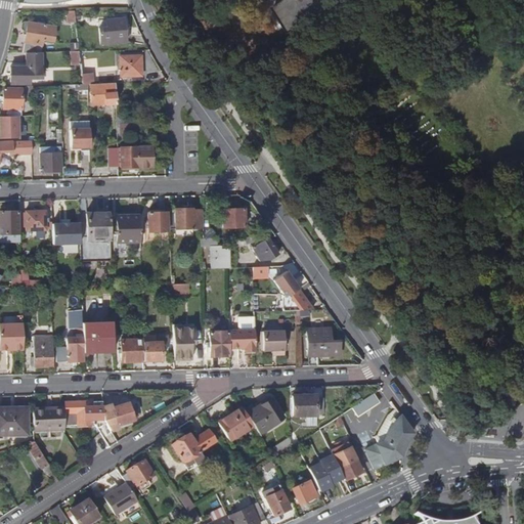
[(328,6),(323,0),(280,0),(270,6),(287,32),(328,6)]
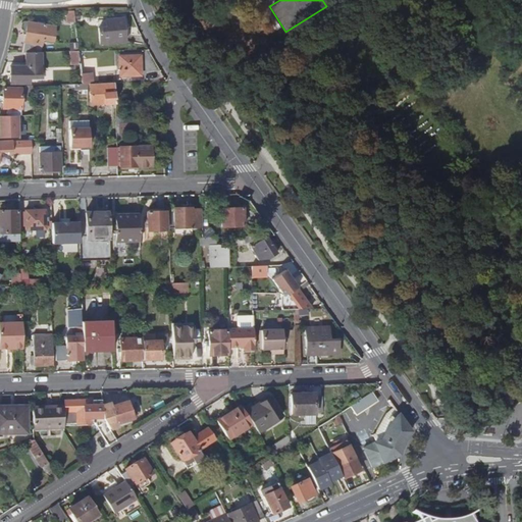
[(75,11),(67,11),(69,22),(76,22),(75,11)]
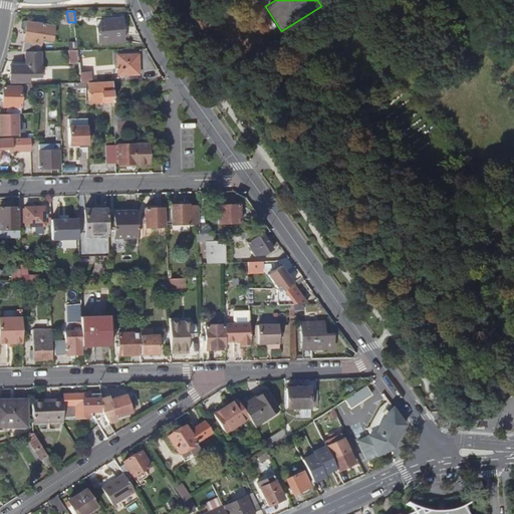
[(96,26),(96,42),(122,41),(121,18),(104,20),(104,26),(96,26)]
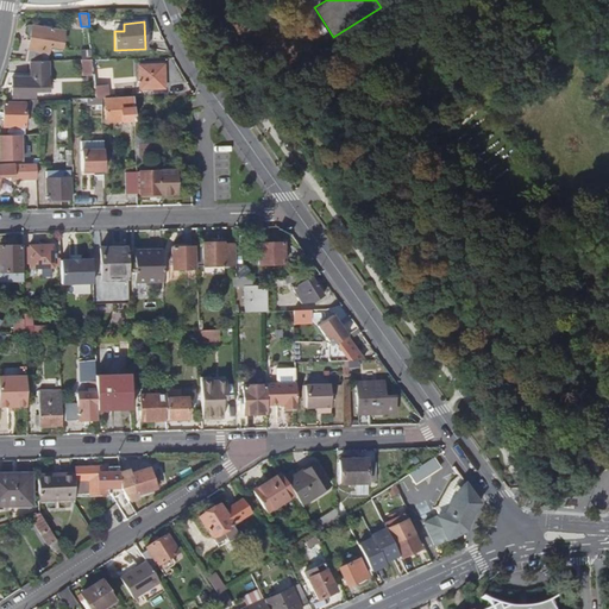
[(24,61),(27,61),(43,61),(46,61),(49,45),(61,46),(63,31),(31,25),(31,26),(27,26),(26,26),(25,27),(24,32),(25,35),(29,36),(24,61)]
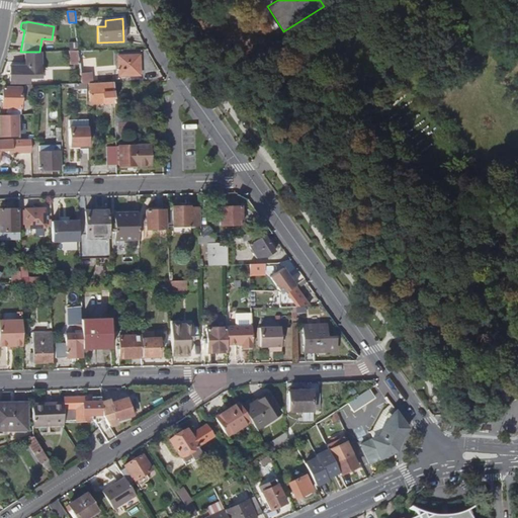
[(78,51),(70,51),(71,64),(75,64),(75,67),(78,67),(78,64),(79,64),(78,51)]
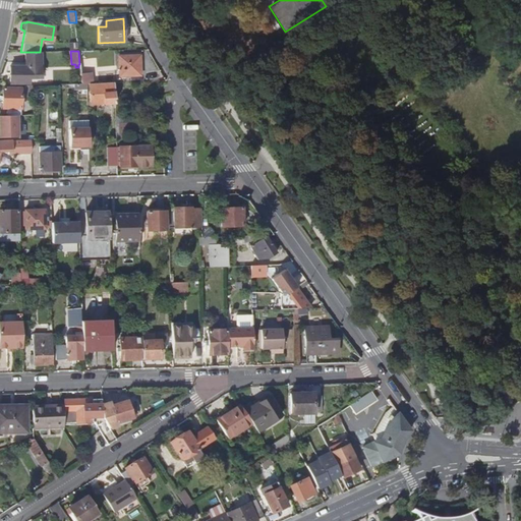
[(37,52),(23,52),(24,65),(7,65),(8,83),(26,82),(26,77),(37,77),(37,52)]
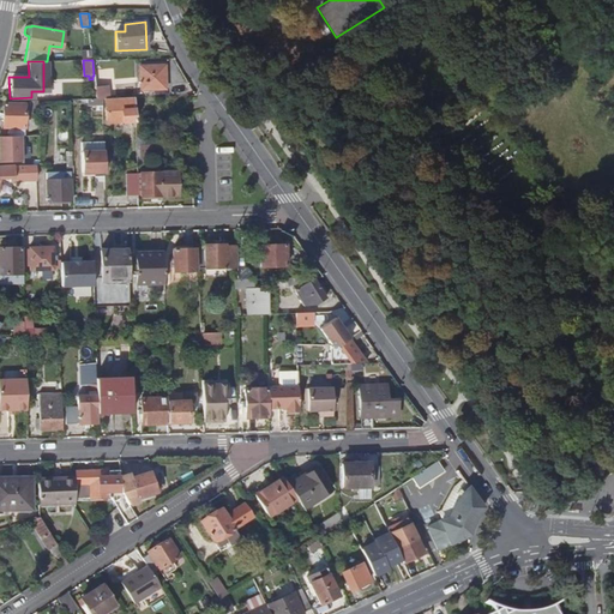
[(167,66),(148,66),(148,90),(167,90),(167,66)]
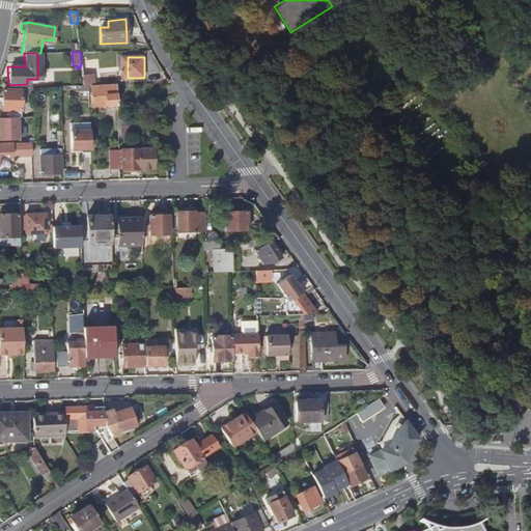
[(82,77),(83,85),(90,84),(92,84),(95,84),(94,76),(82,77)]
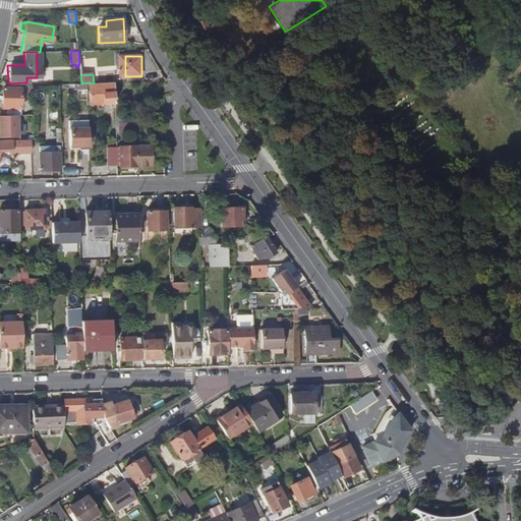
[(22,108),(22,89),(4,88),(3,107),(22,108)]
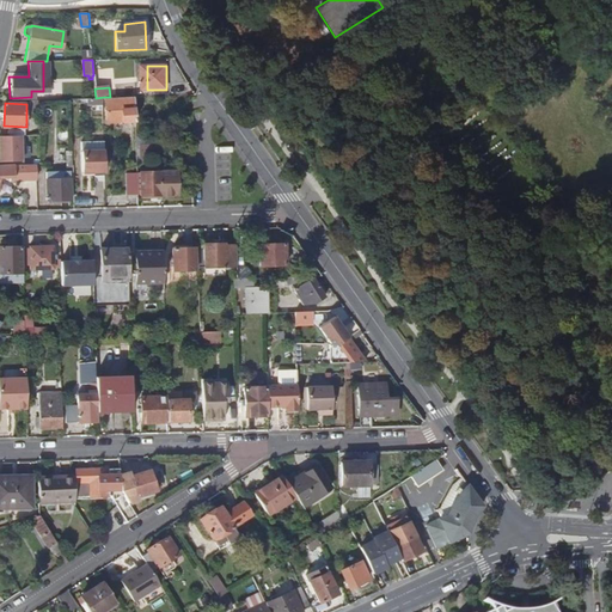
[(123,122),(135,122),(134,109),(121,110),(121,103),(106,104),(108,120),(123,118),(123,122)]
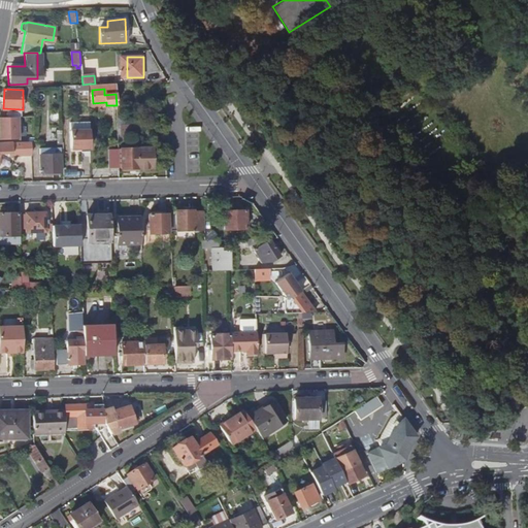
[(0,138),(20,138),(20,116),(0,116),(0,138)]
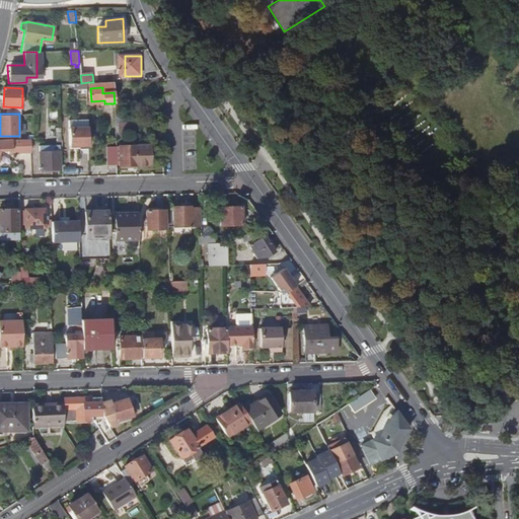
[(70,146),(89,146),(89,127),(70,127),(70,146)]
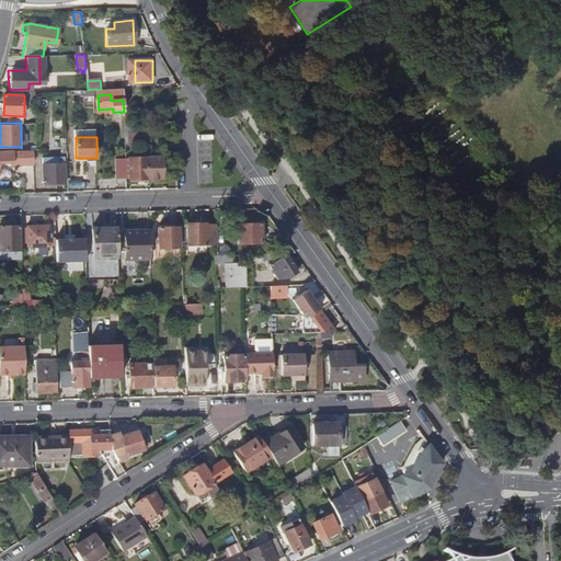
[(0,161),(12,161),(11,151),(0,151),(0,161)]
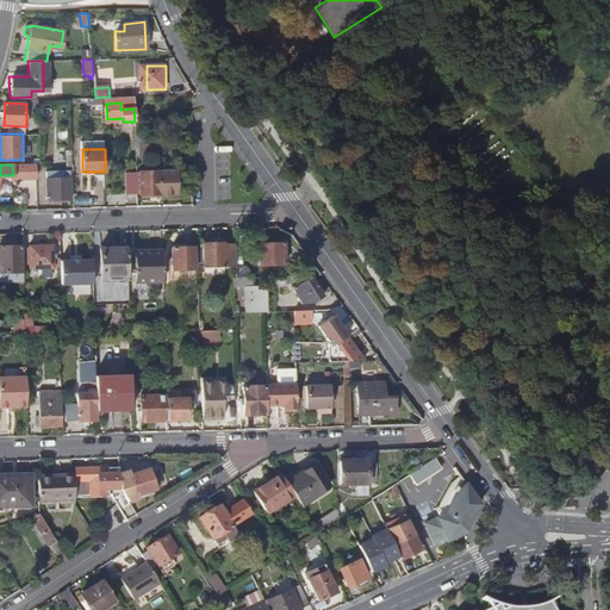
[(160,173),(160,194),(178,194),(176,172),(160,173)]
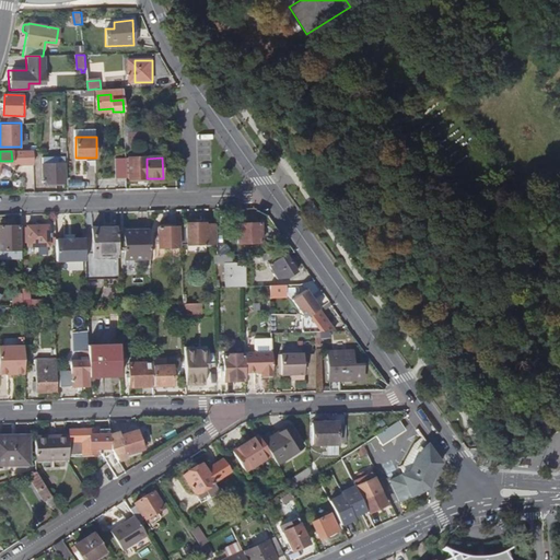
[(127,181),(127,179),(126,159),(116,160),(117,181),(127,181)]
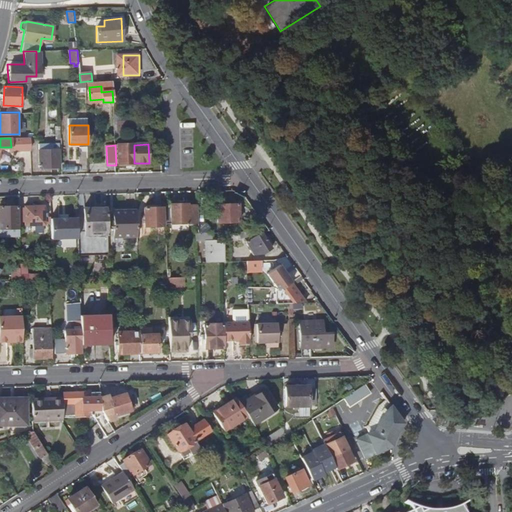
[(119,164),(134,163),(134,145),(115,145),(116,164),(119,164)]
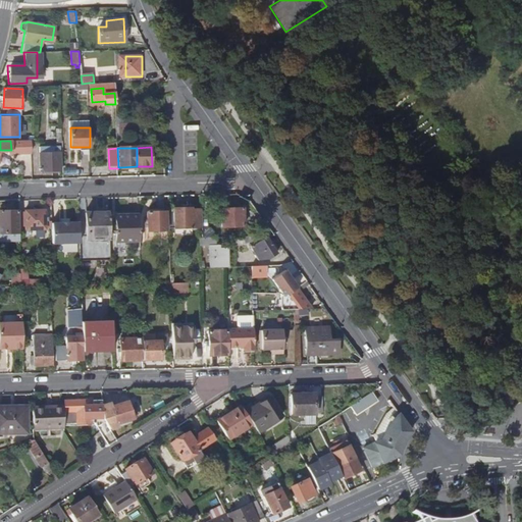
[(60,152),(41,153),(41,170),(61,170),(60,152)]
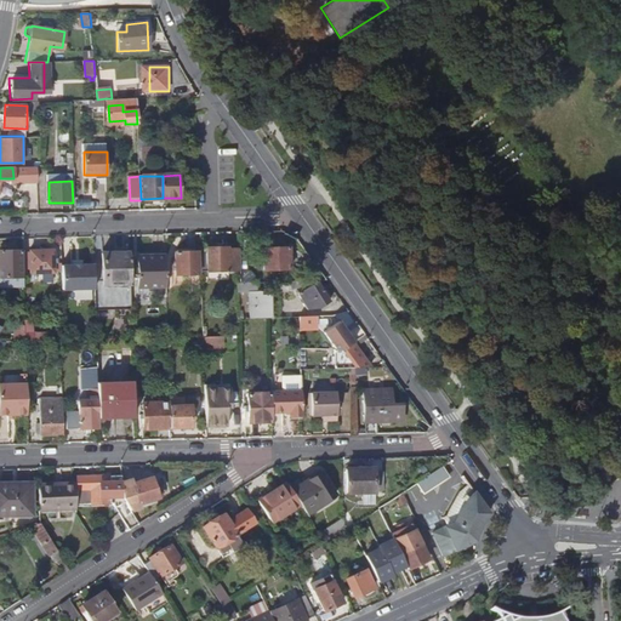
[(263,268),(290,267),(289,246),(262,248),(263,268)]
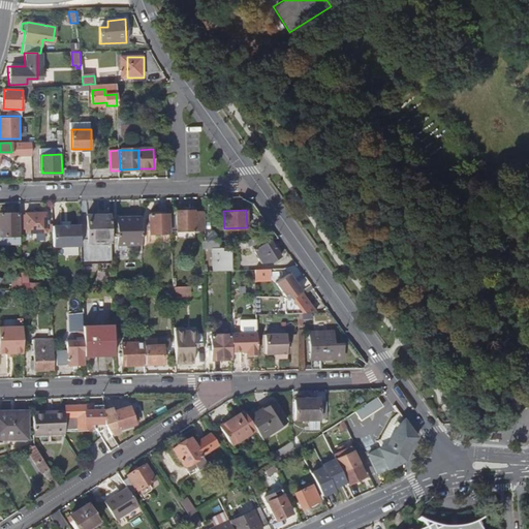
[(169,216),(170,230),(205,230),(204,213),(192,213),(192,211),(175,211),(175,216),(169,216)]
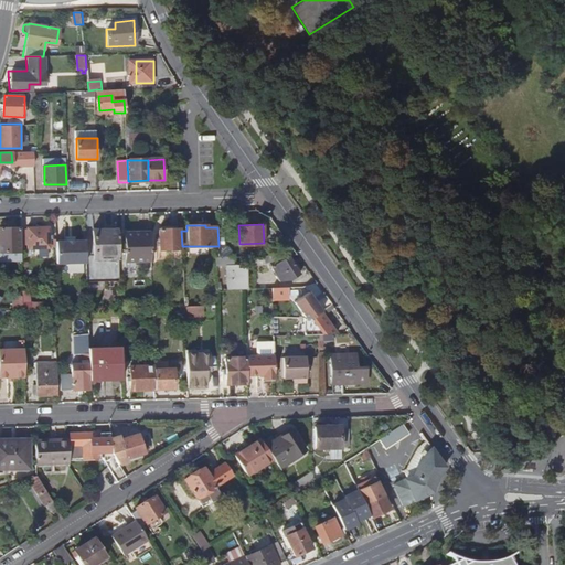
[(0,228),(0,252),(19,252),(19,227),(0,228)]
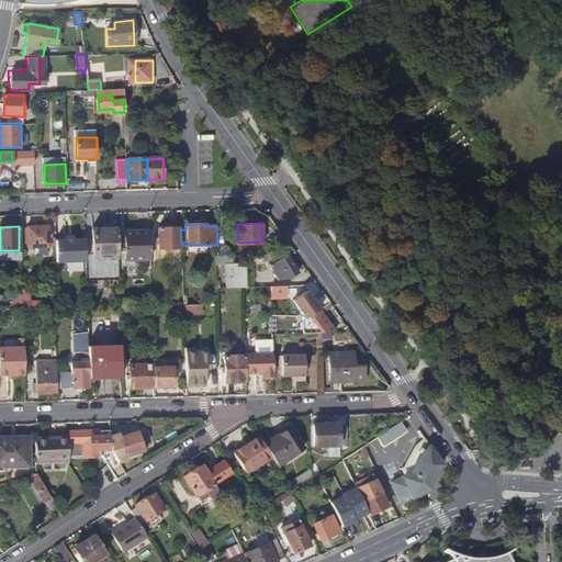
[(48,226),(27,227),(29,248),(49,247),(48,226)]
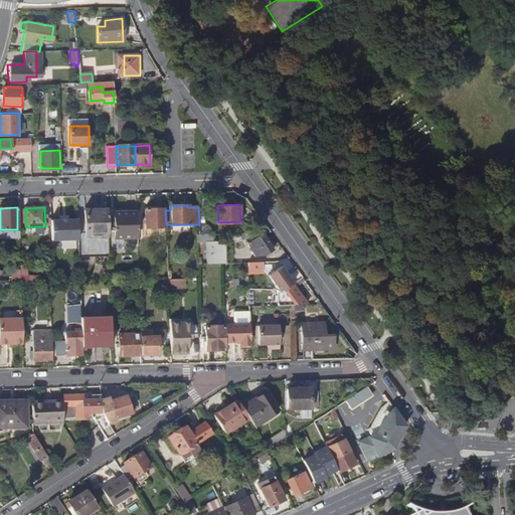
[(109,255),(108,208),(83,209),(84,255),(109,255)]
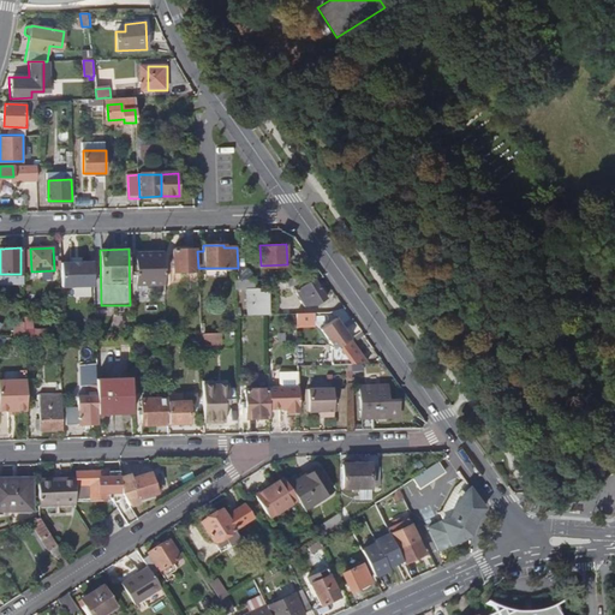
[(196,270),(195,249),(173,249),(173,272),(196,270)]
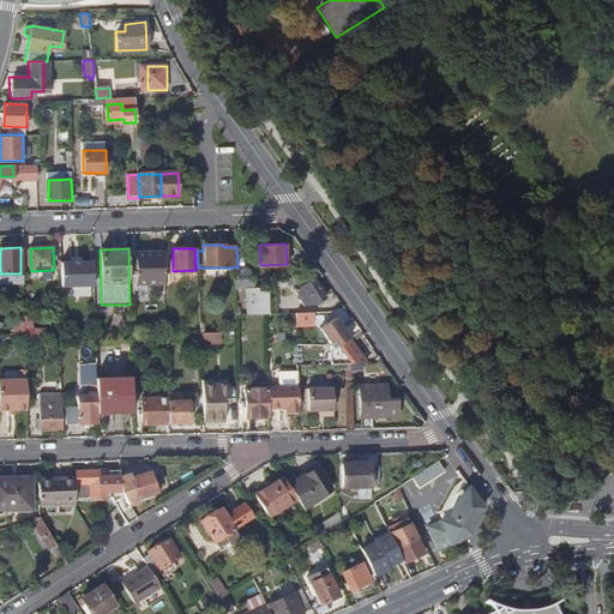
[(163,283),(163,251),(136,251),(137,283),(163,283)]
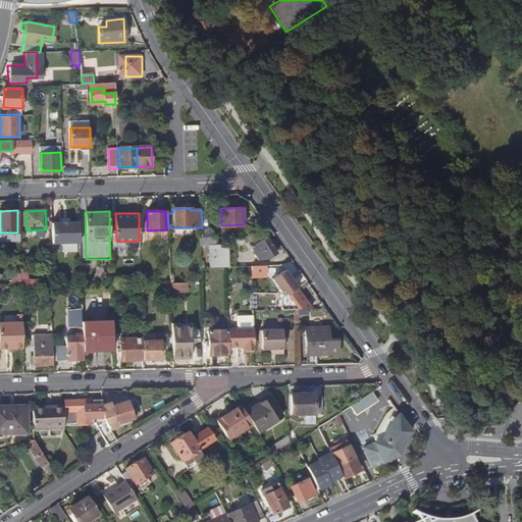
[(79,221),(52,223),(52,243),(80,242),(79,221)]
